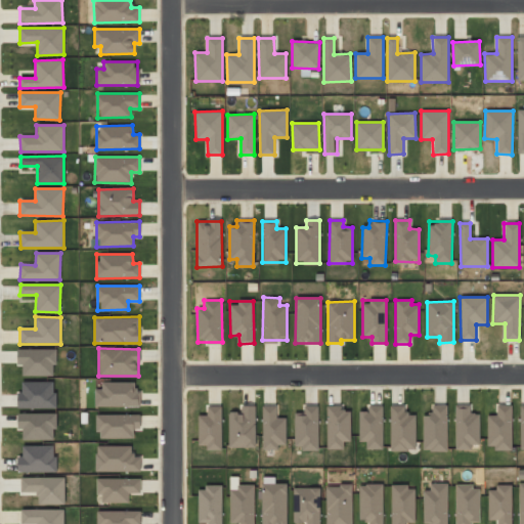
[(55,408),(55,382),(22,381),(22,391),(16,391),(16,407),(55,408)]
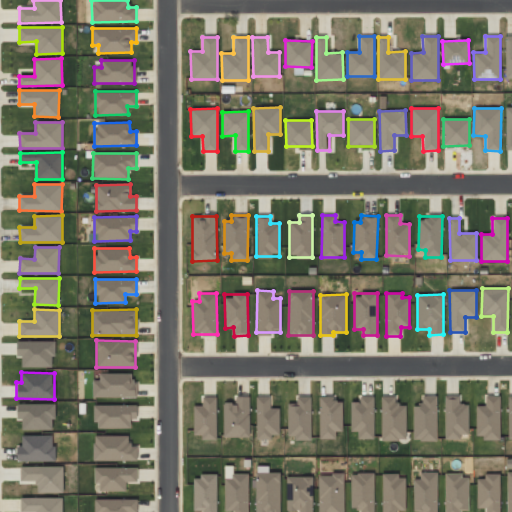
[(93,397),(135,396),(134,373),(99,373),(99,380),(92,380),(93,397)]
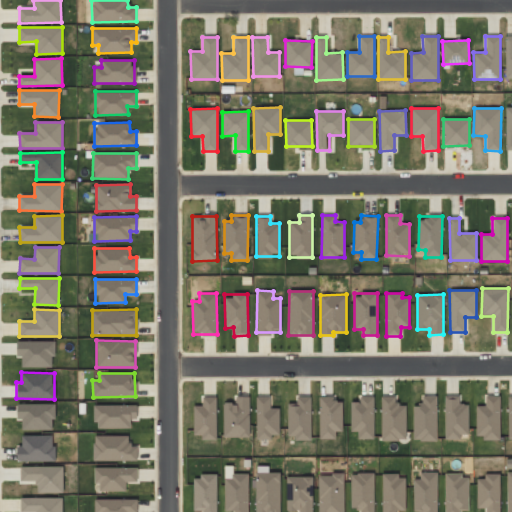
[(445,437),(468,437),(468,404),(459,404),(459,395),(444,395),(445,437)]
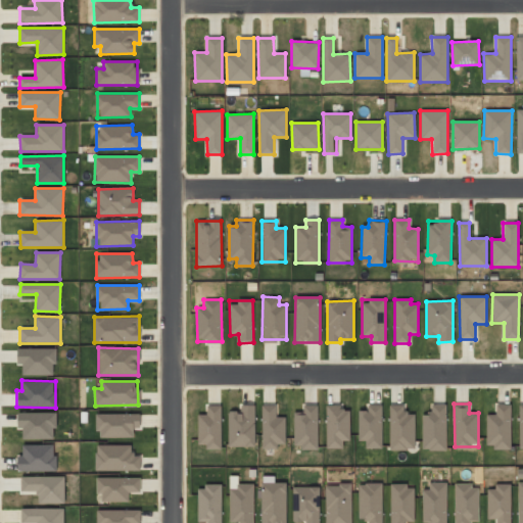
[(486,414),(486,447),(511,448),(511,405),(495,403),(495,414),(486,414)]
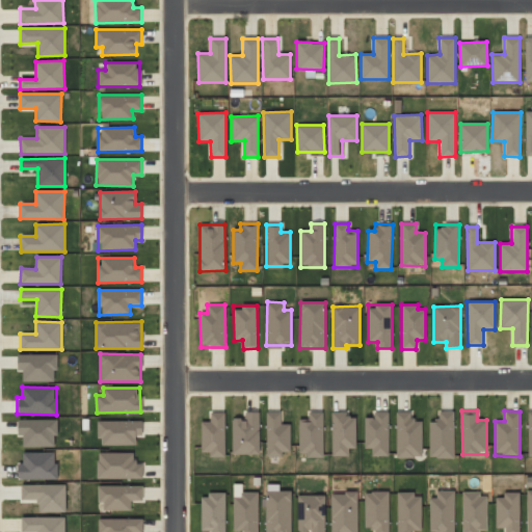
[(365,449),(371,448),(371,456),(389,455),(388,411),(373,413),(373,418),(364,418),(365,449)]
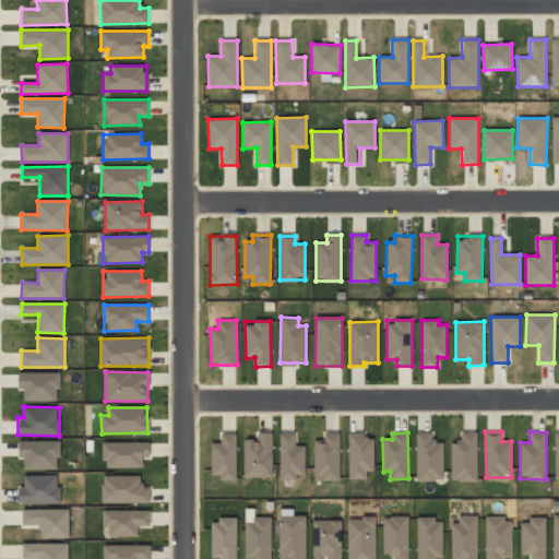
[(416,480),(443,480),(443,441),(430,441),(430,432),(416,433),(416,480)]
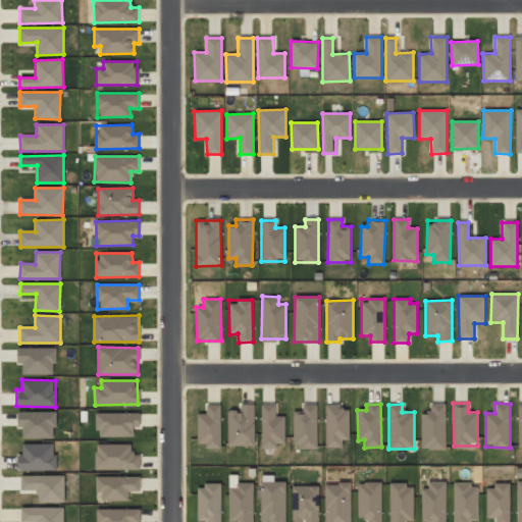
[(421,414),(421,449),(446,449),(445,404),(430,404),(430,414),(421,414)]
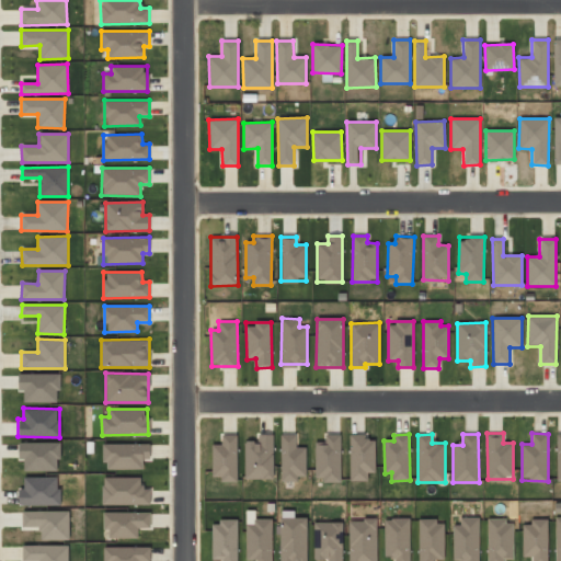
[(212,480),(237,481),(238,435),(221,435),(221,445),(212,444),(212,480)]
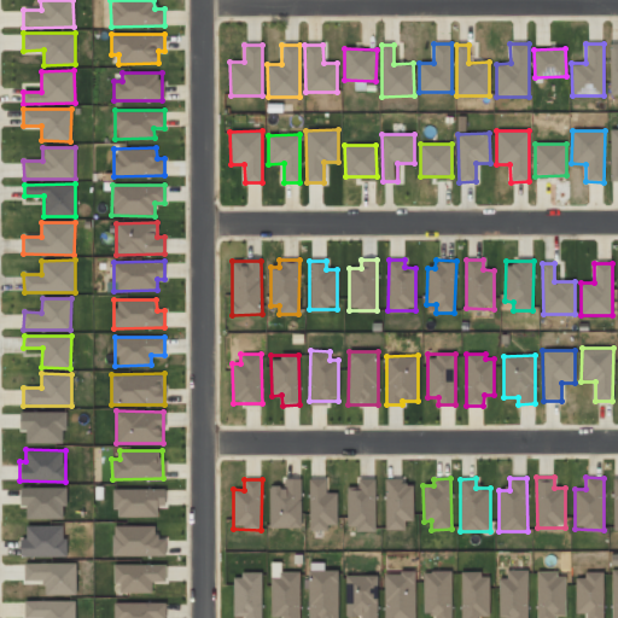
[(269,528),(301,528),(301,479),(284,479),(283,485),(269,485),(269,528)]
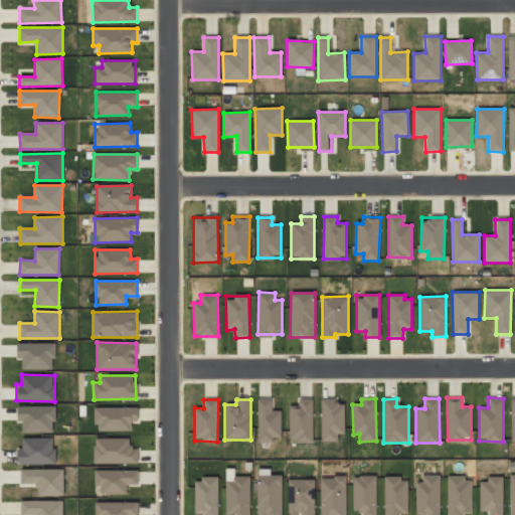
[(258,442),(274,442),(274,437),(281,437),(281,410),(272,410),(272,399),(258,399),(258,442)]
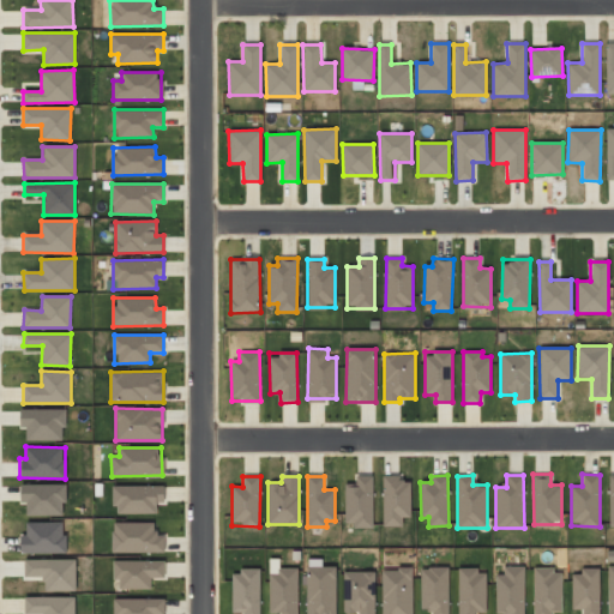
[(345,483),(344,527),(373,527),(373,476),(355,476),(355,483),(345,483)]
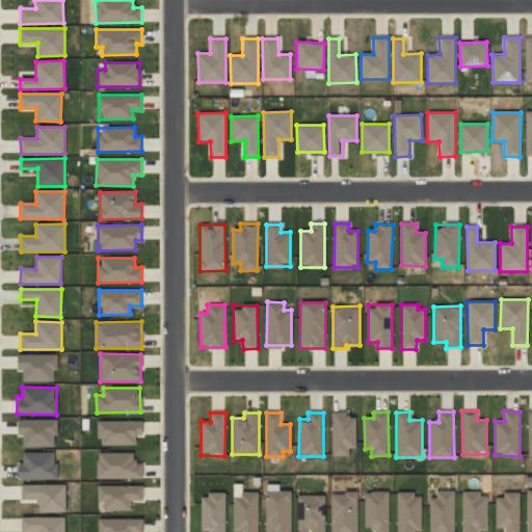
[(331,456),(349,456),(349,448),(355,448),(355,414),(331,414),(331,456)]
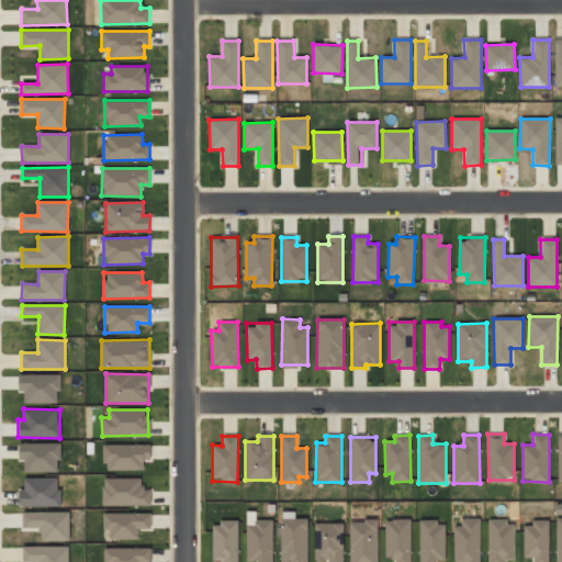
[(59,444),(20,445),(21,459),(30,459),(30,471),(51,470),(51,459),(60,459),(59,444)]
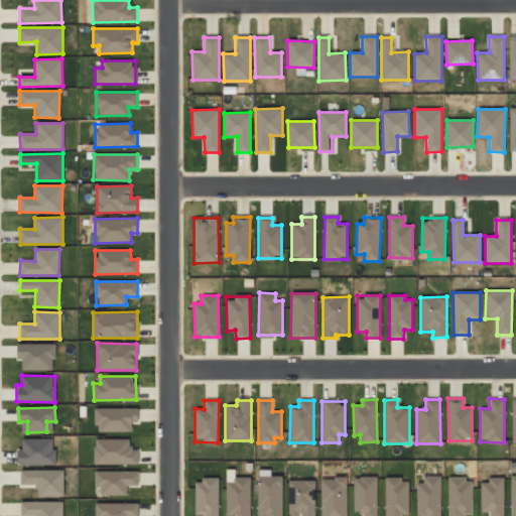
[(96,408),(96,431),(131,431),(131,422),(138,422),(138,408),(96,408)]
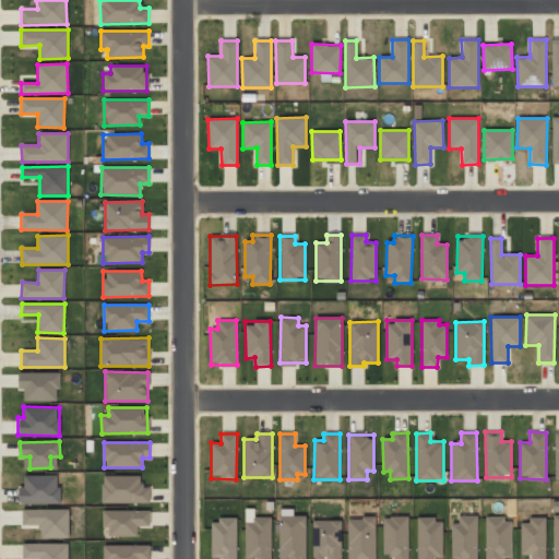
[(59,503),(59,475),(23,475),(23,486),(19,486),(19,503),(59,503)]
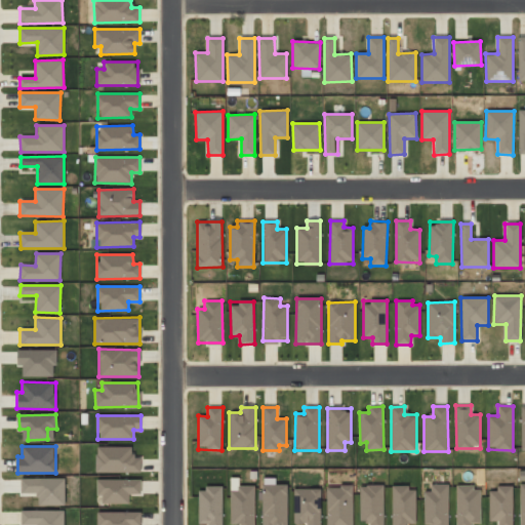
[(131,446),(95,447),(96,473),(140,472),(140,455),(131,455),(131,446)]
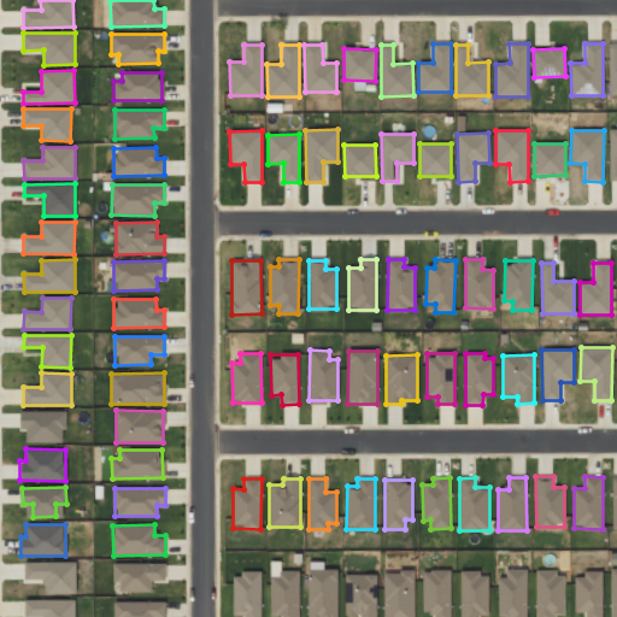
[(76,562),(24,562),(24,580),(45,580),(45,593),(76,594),(76,562)]
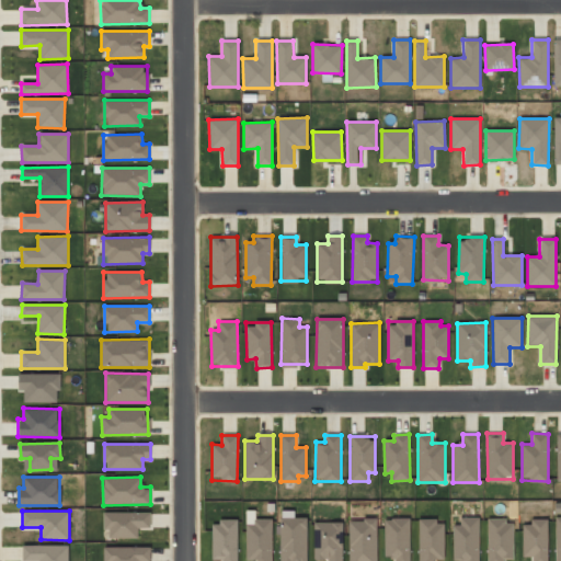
[(150,512),(103,513),(103,529),(110,529),(110,538),(138,538),(138,529),(150,529),(150,512)]
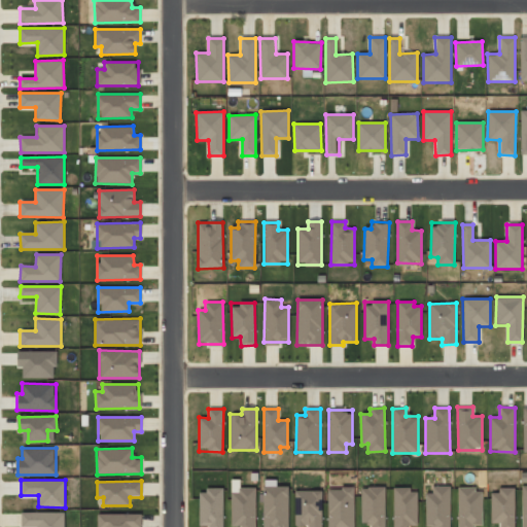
[(262,486),(262,526),(287,526),(288,486),(262,486)]
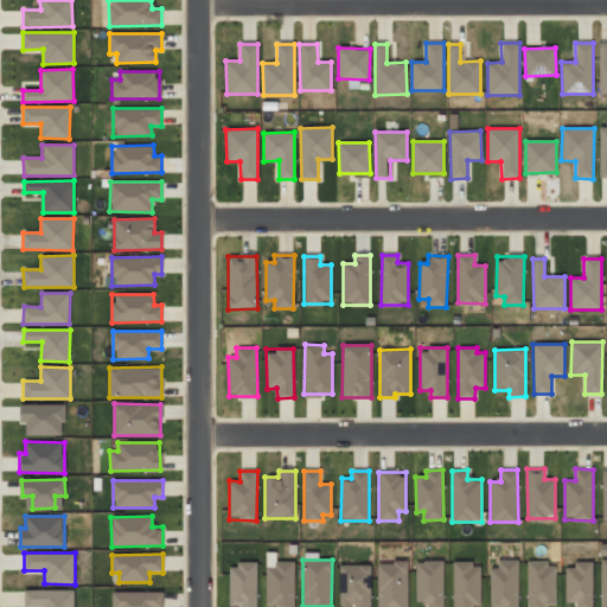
[(491,605),(500,605),(500,606),(518,606),(517,560),(498,560),(498,568),(490,568),(491,605)]
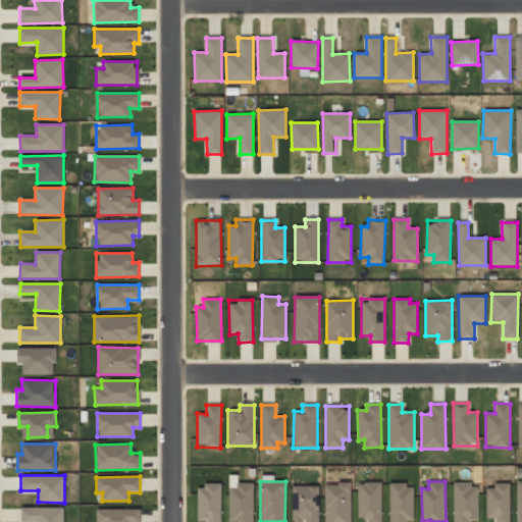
[(357,482),(358,517),(366,517),(366,521),(381,521),(380,482),(357,482)]
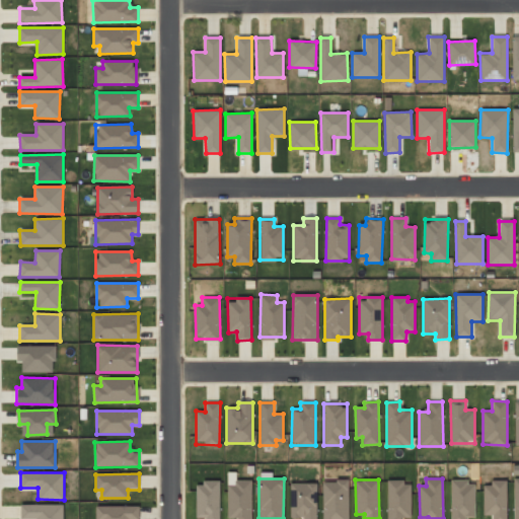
[(348,518),(349,482),(323,480),(322,518),(348,518)]
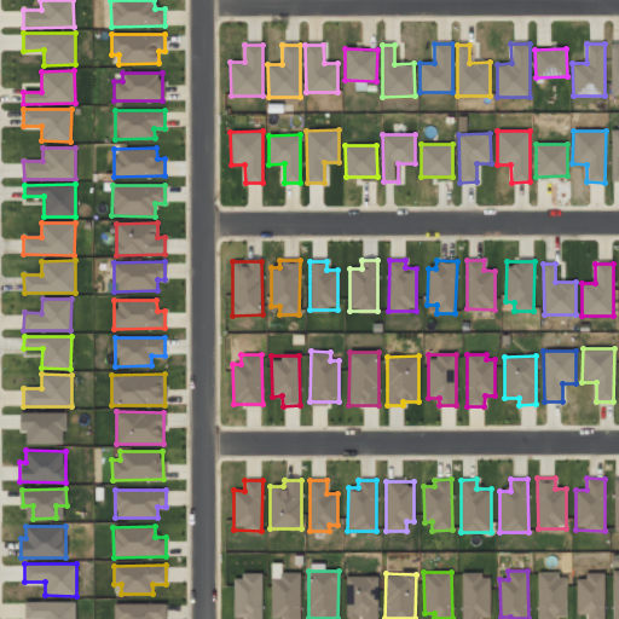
[(537,618),(555,618),(555,615),(566,615),(566,573),(538,574),(537,618)]
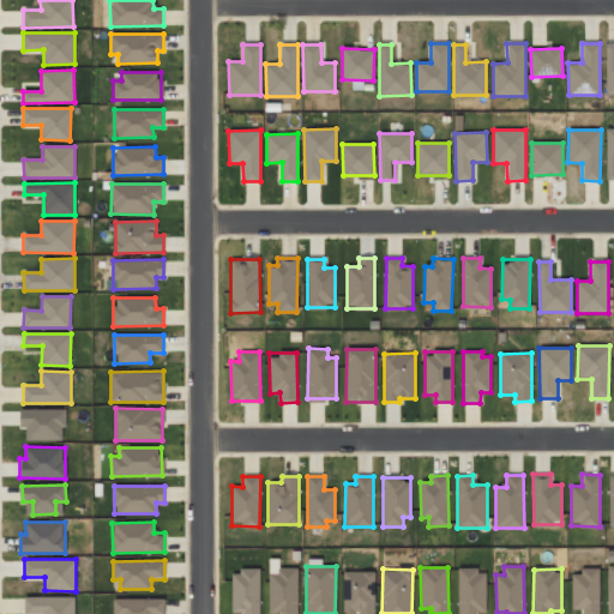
[(258,613),(260,570),(233,570),(232,612),(242,613),(258,613)]
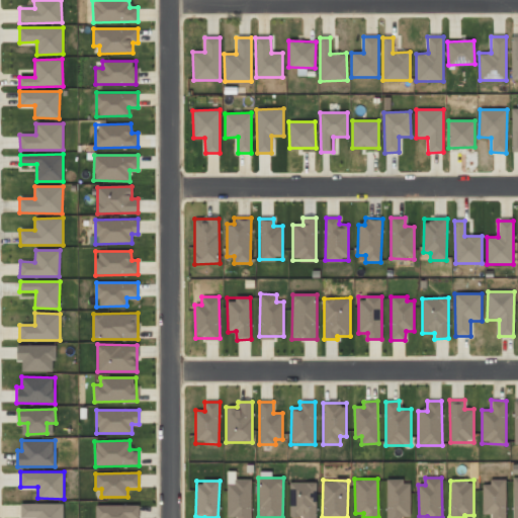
[(250,517),(251,481),(228,481),(227,517),(236,517),(250,517)]
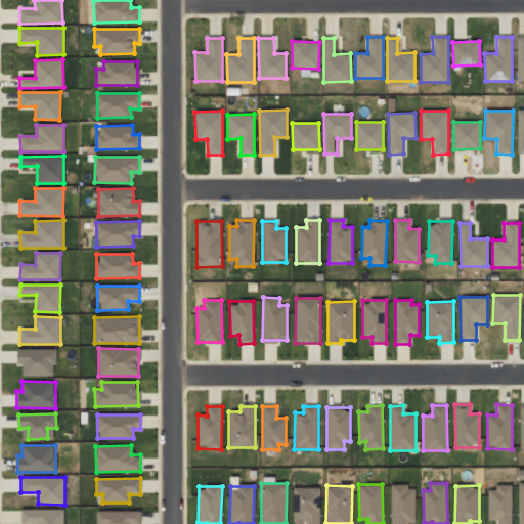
[(415,523),(415,486),(391,486),(391,523),(405,523),(406,523),(415,523)]
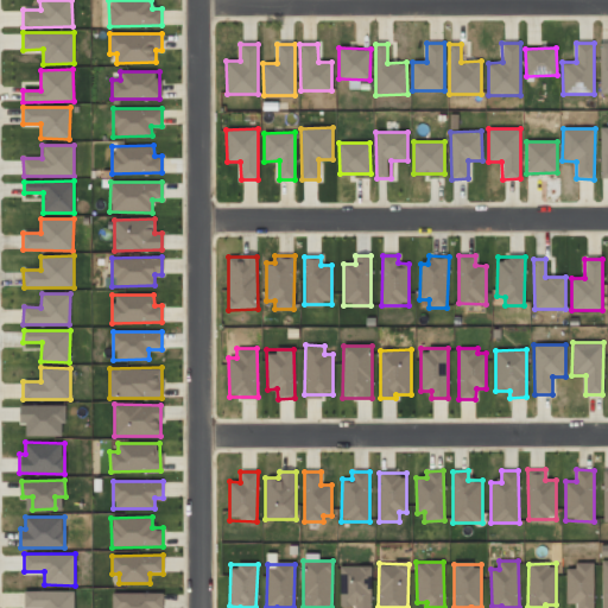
[(593,607),(593,564),(567,564),(567,603),(577,603),(576,607),(593,607)]
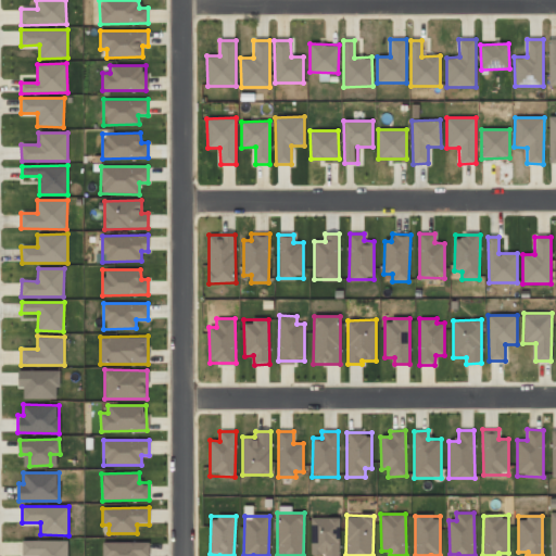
[(339,555),(338,517),(311,518),(312,555),(324,555),(339,555)]
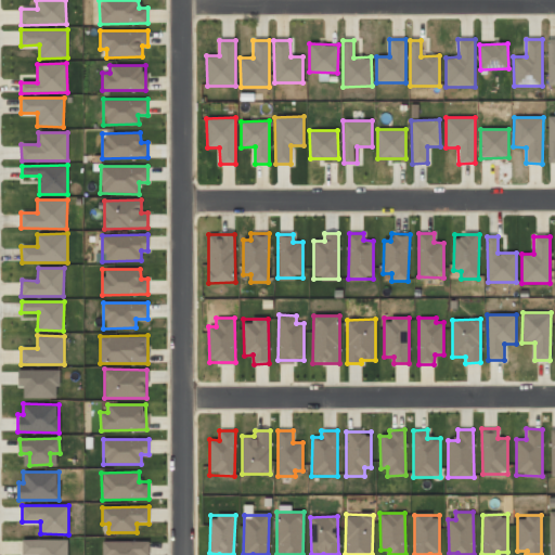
[(67,554),(67,539),(22,540),(21,554),(67,554)]
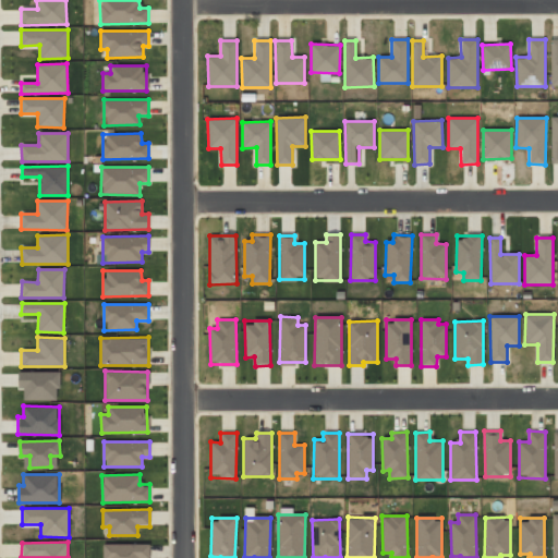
[(104,557),(148,557),(149,544),(105,544),(104,557)]
